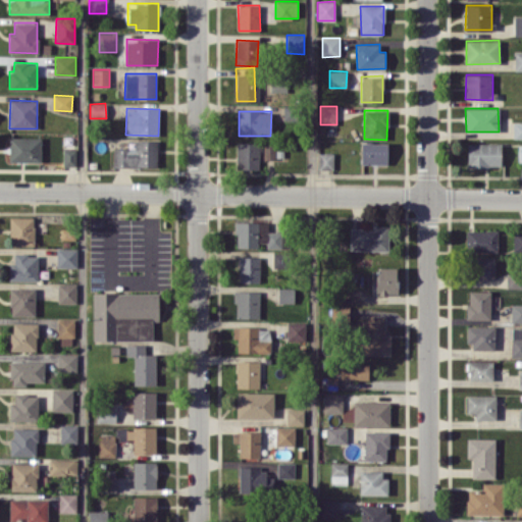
[(521,121),(514,122),(513,138),(521,138),(521,121)]
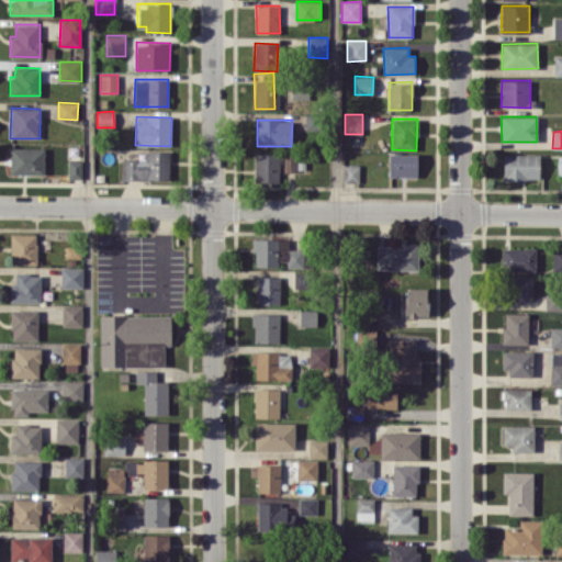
[(10,173),(43,175),(44,148),(10,147),(10,173)]
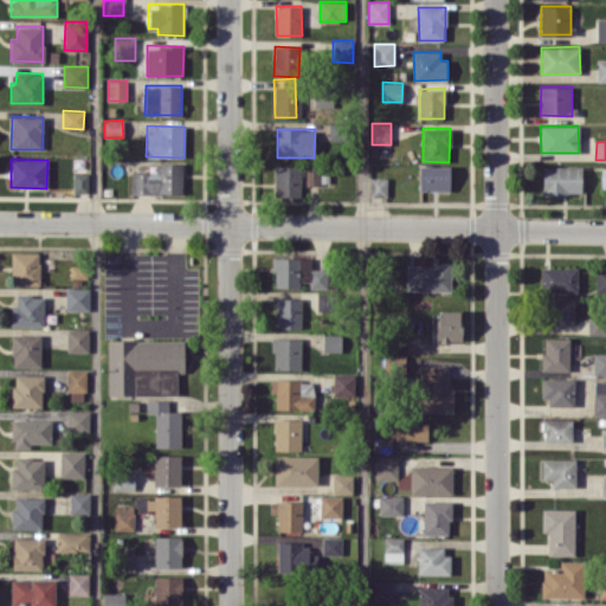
[(131,172),(131,193),(182,194),(182,163),(156,163),(156,173),(131,172)]
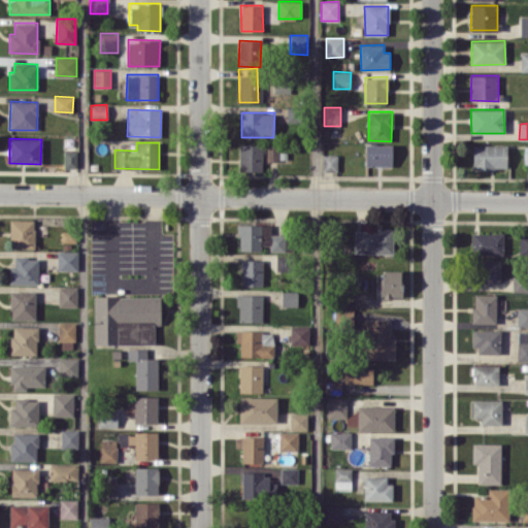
[(262,144),(239,143),(238,170),(262,170),(262,144)]
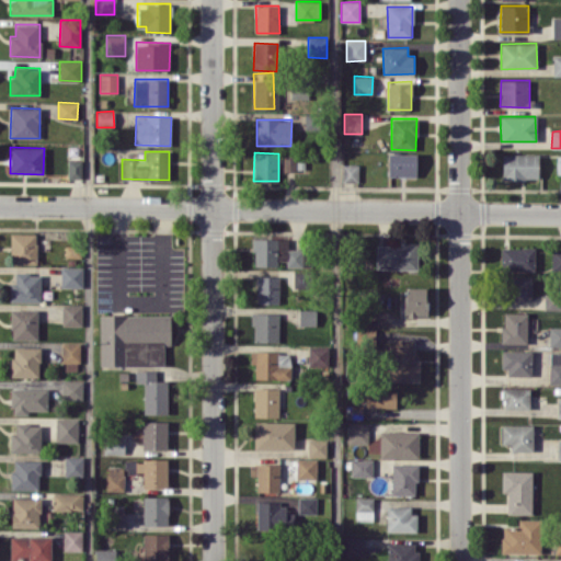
[(416,176),(416,153),(389,152),(389,175),(416,176)]
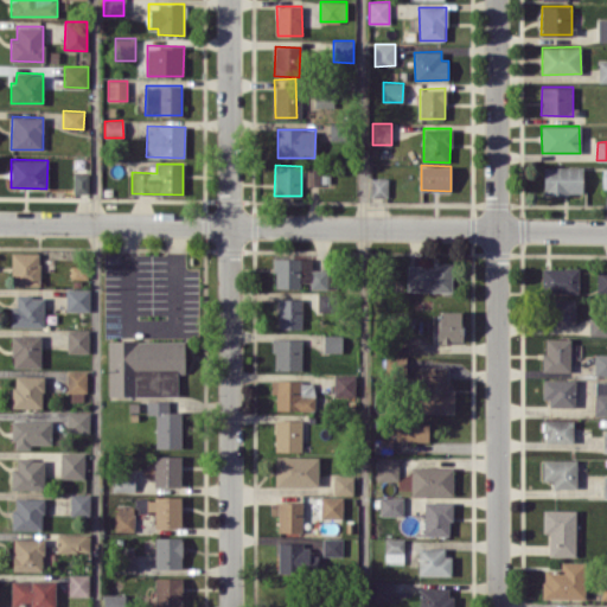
[(307,185),(320,185),(320,166),(307,166),(307,185)]
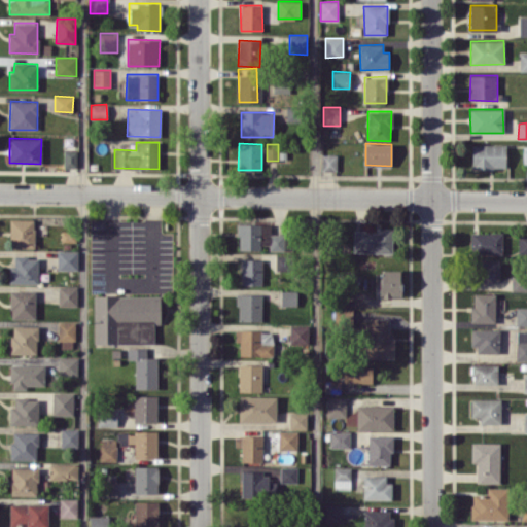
[(505,168),(506,145),(472,144),(471,168),(505,168)]
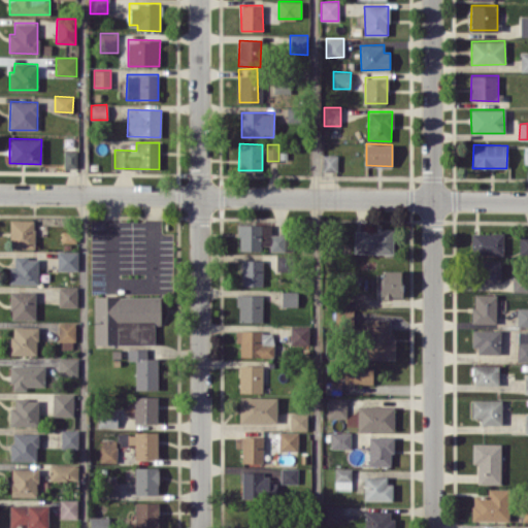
[(64,167),(76,168),(77,151),(64,151),(64,167)]
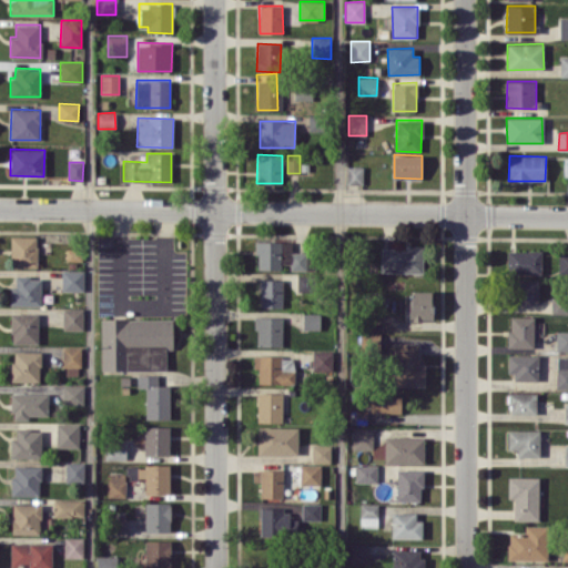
[(363,183),(363,166),(346,166),(346,183),(363,183)]
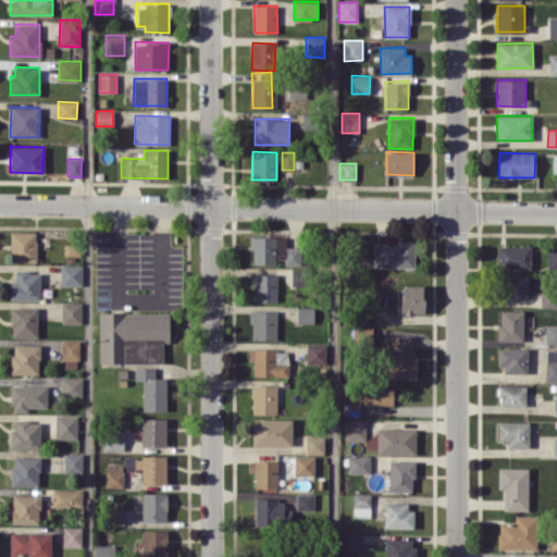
[(36,261),(36,231),(11,231),(11,261),(36,261)]
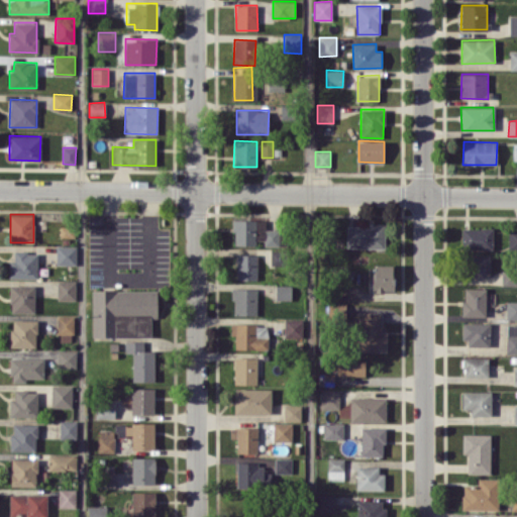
[(255,220),(233,219),(233,244),(255,244),(255,220)]
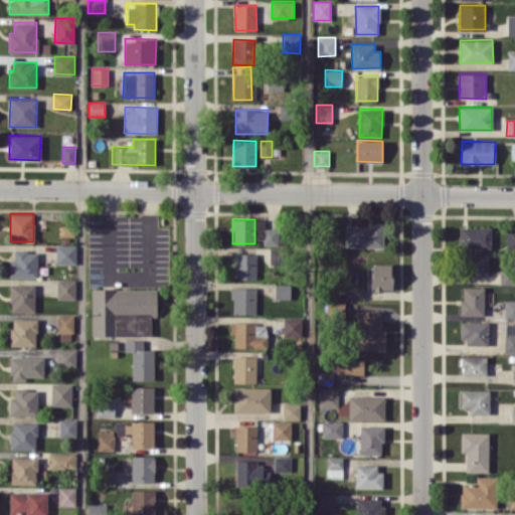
[(383,224),(346,224),(345,246),(383,247),(383,224)]
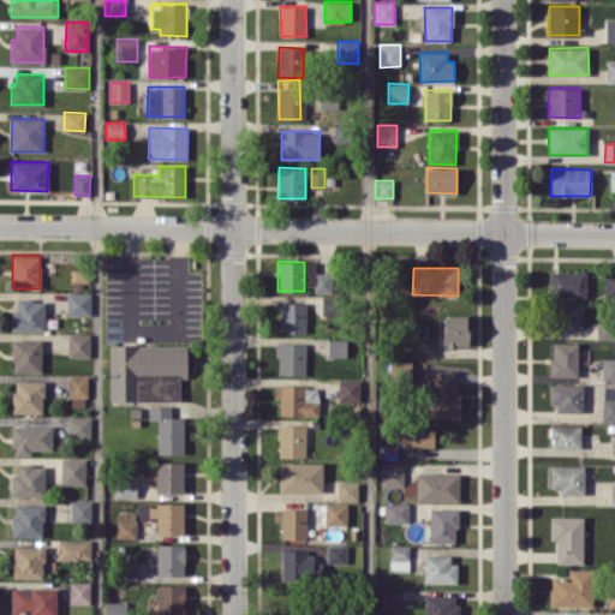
[(89,281),(88,269),(71,269),(72,281),(89,281)]
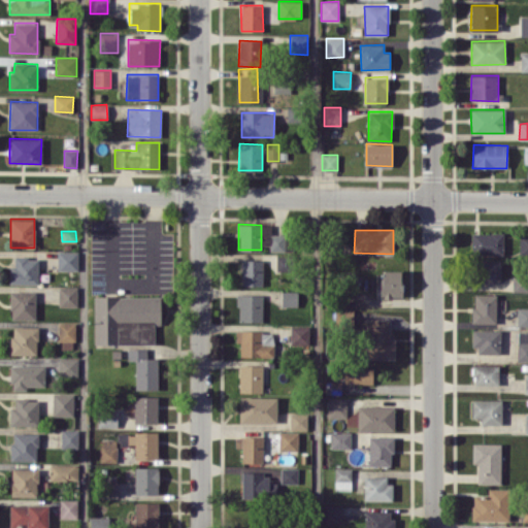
[(503,254),(503,232),(471,233),(471,255),(503,254)]
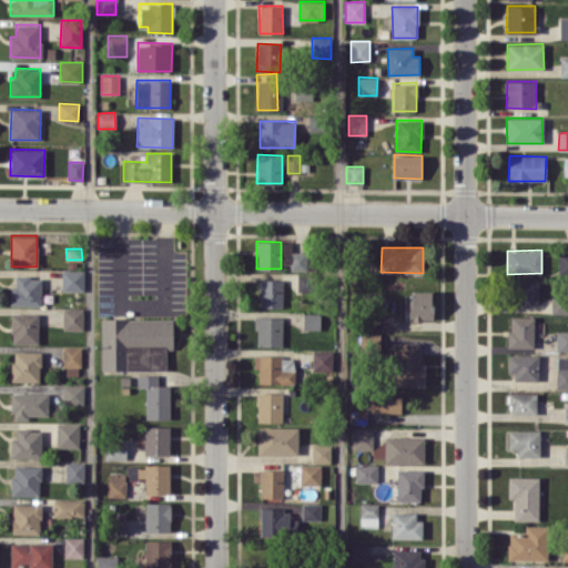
[(291,270),(305,270),(306,252),(291,252),(291,270)]
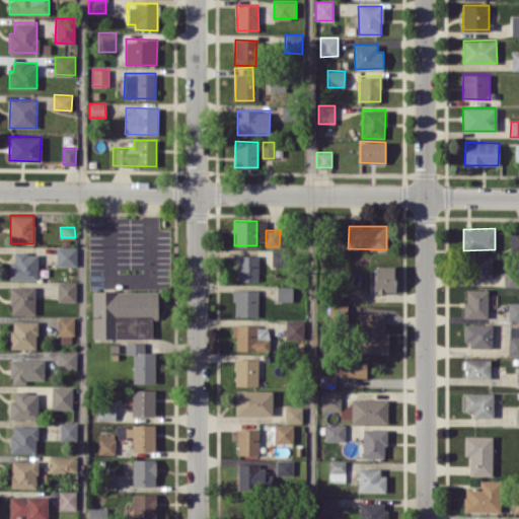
[(510,248),(518,248),(518,231),(510,231),(510,248)]
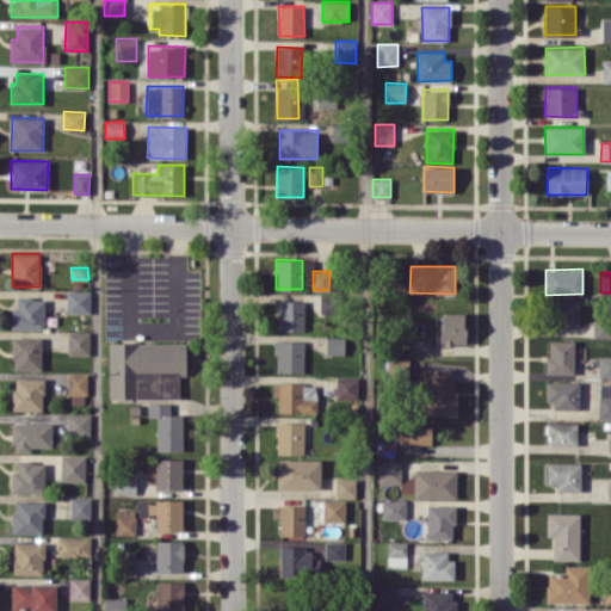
[(66,313),(90,313),(91,290),(67,290),(66,313)]
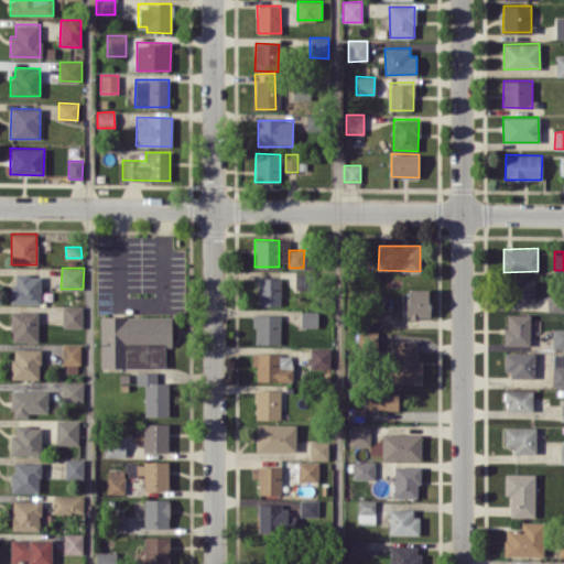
[(40,274),(15,274),(15,283),(10,283),(10,303),(40,304),(40,274)]
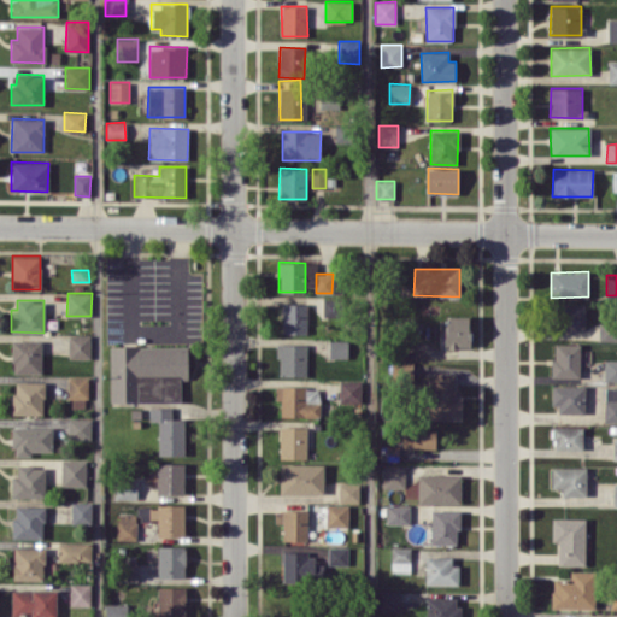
[(306,334),(307,303),(282,303),(281,334),(306,334)]
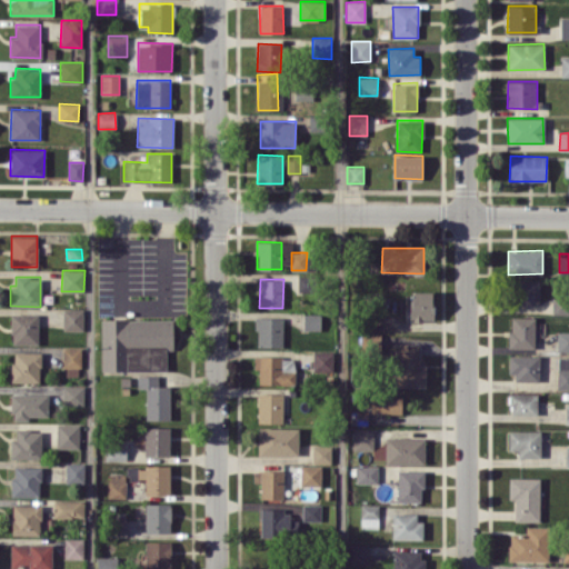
[(539,305),(539,279),(513,279),(513,305),(539,305)]
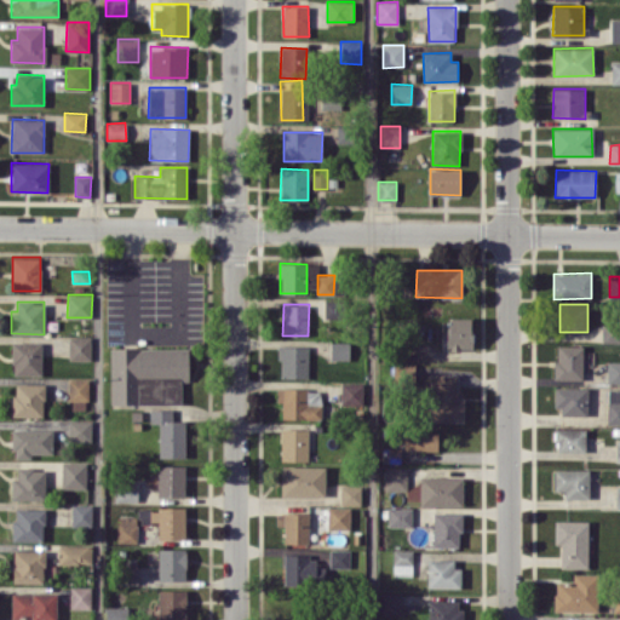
[(471,317),(447,317),(447,349),(472,349),(471,317)]
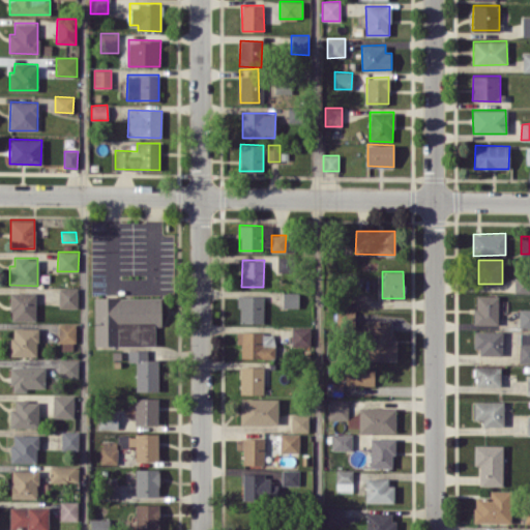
[(513,292),(529,292),(529,275),(514,275),(513,292)]
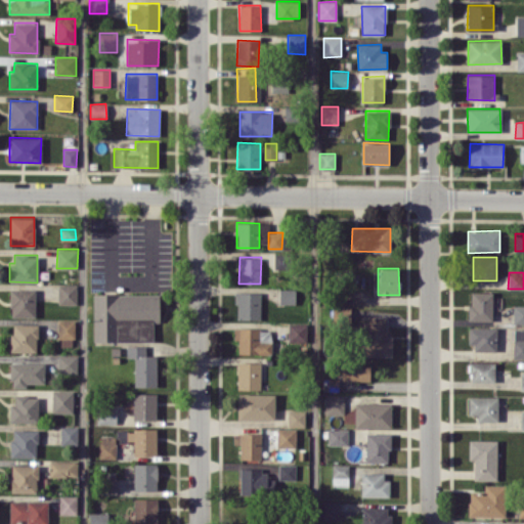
[(58,304),(77,304),(77,284),(57,285),(58,304)]
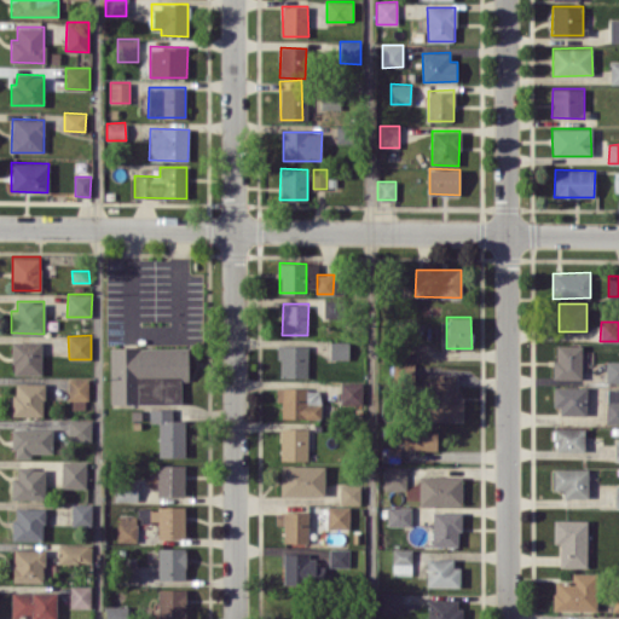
[(41,375),(41,341),(12,341),(12,375),(41,375)]
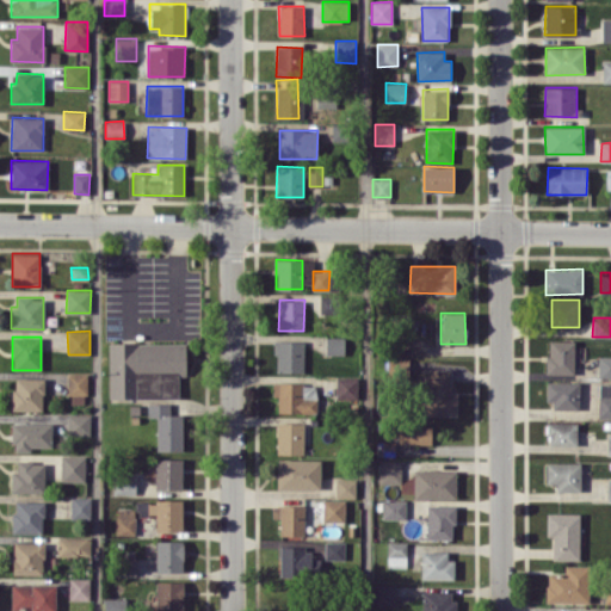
[(344,353),(344,337),(326,337),(326,353),(344,353)]
